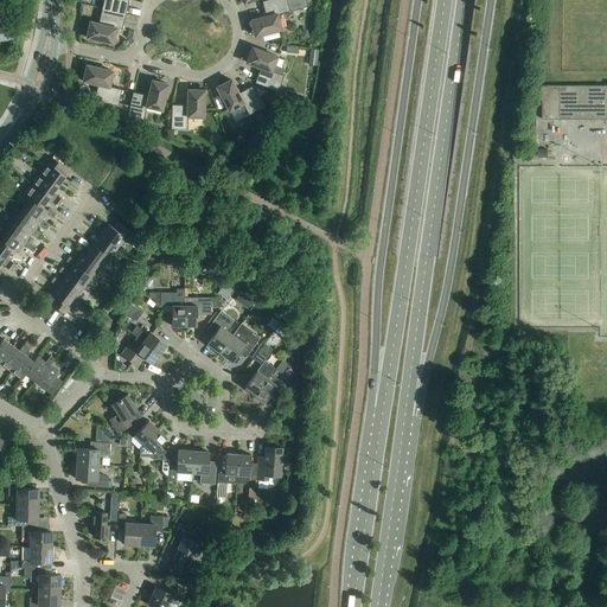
[(103,0),(102,8),(126,14),(128,0),(103,0)]
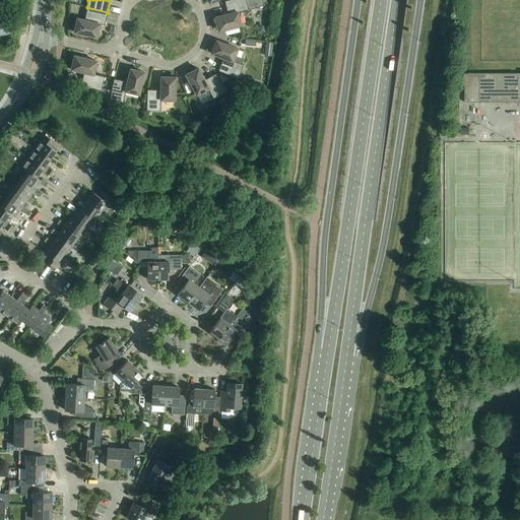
[(230,0),(224,1),(228,14),(214,17),(218,31),(241,25),(237,12),(264,6),(262,0),(230,0)]
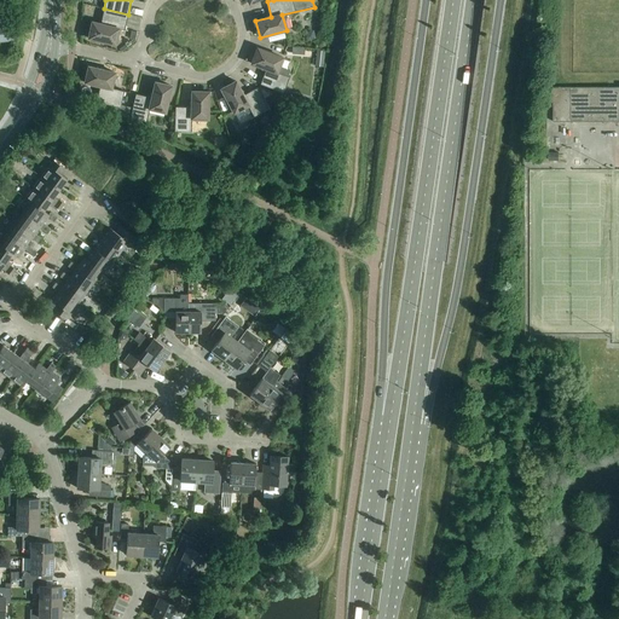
[(128,15),(104,9),(100,24),(92,22),(88,39),(115,45),(119,29),(125,30),(128,15)]
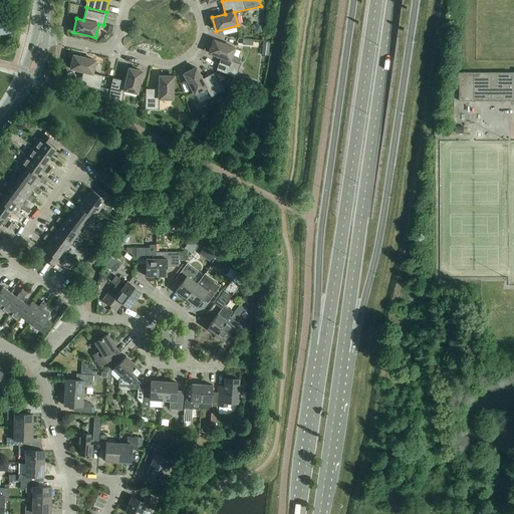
[(0,34),(9,34),(7,21),(0,21),(0,34)]
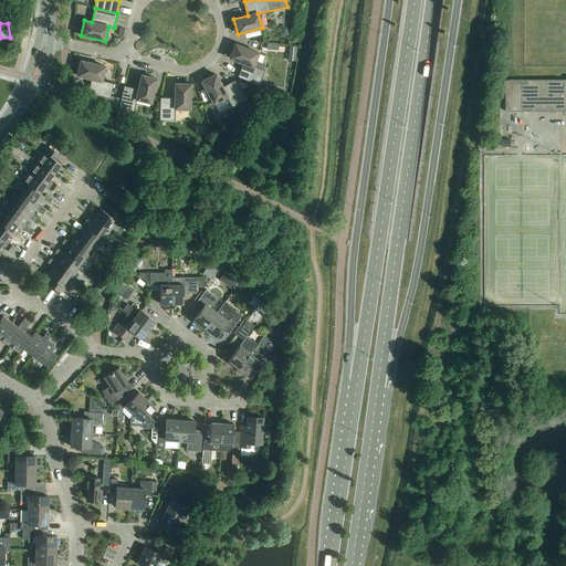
[(289,35),(286,29),(279,30),(281,38),(289,35)]
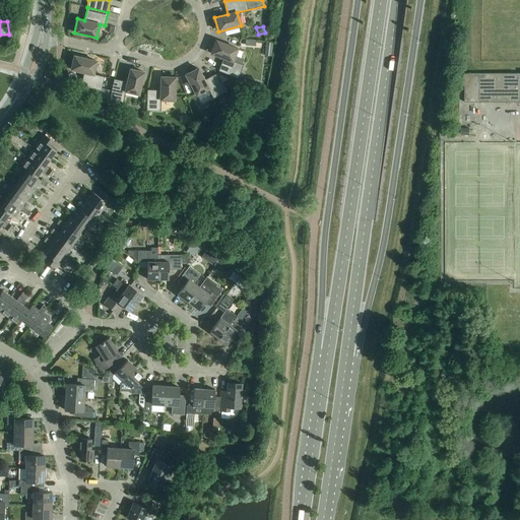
[(235,57),(238,49),(215,41),(210,54),(223,59),(218,71),(238,78),(243,65),(242,65),(243,60),(235,57)]
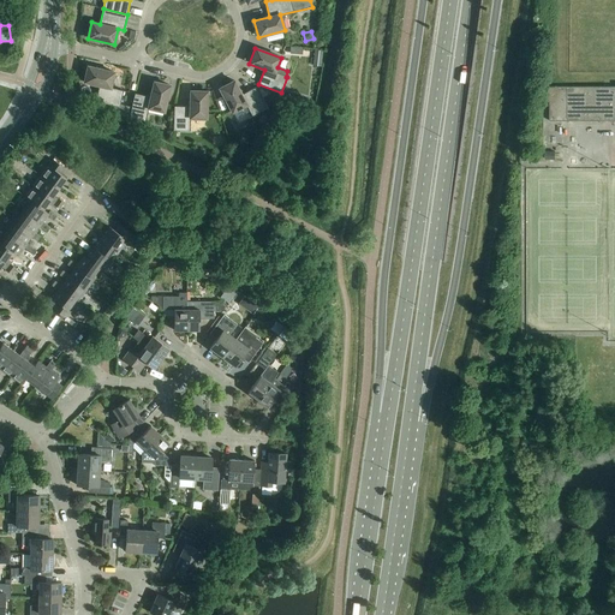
[(321,67),(323,52),(315,51),(312,66),(321,67)]
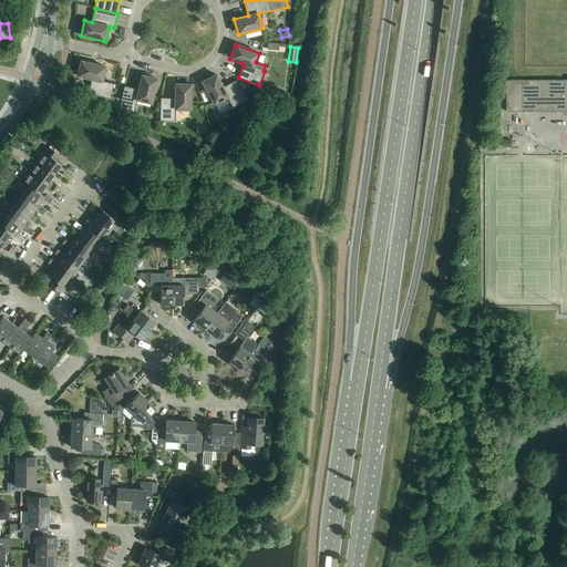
[(78,76),(91,80),(88,94),(104,98),(103,102),(116,109),(119,99),(111,96),(113,84),(102,81),(105,66),(81,61),(78,76)]
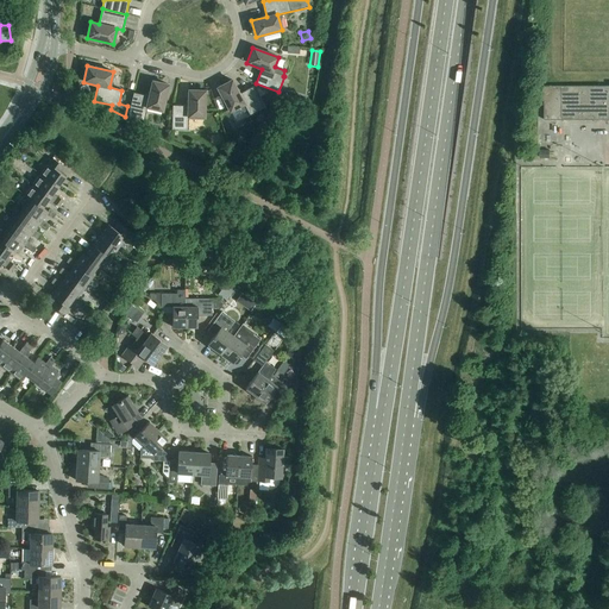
[(244,105),(250,115),(264,108),(252,87),(239,94),(232,80),(217,88),(230,112),(244,105)]
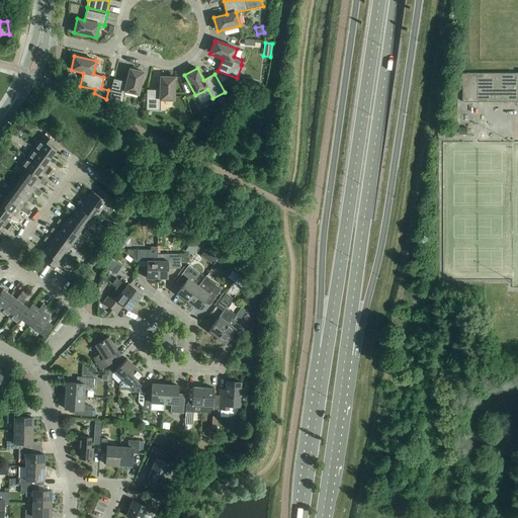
[(108,99),(122,102),(124,91),(138,94),(143,72),(130,69),(126,82),(113,79),(108,99)]
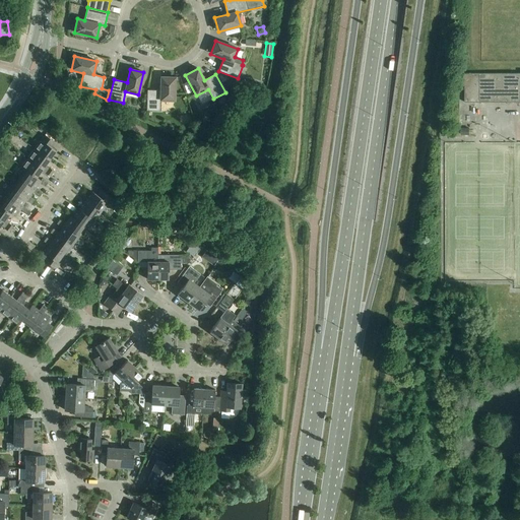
[(519,73),(461,73),(460,86),(464,86),(464,103),(519,102),(519,73)]
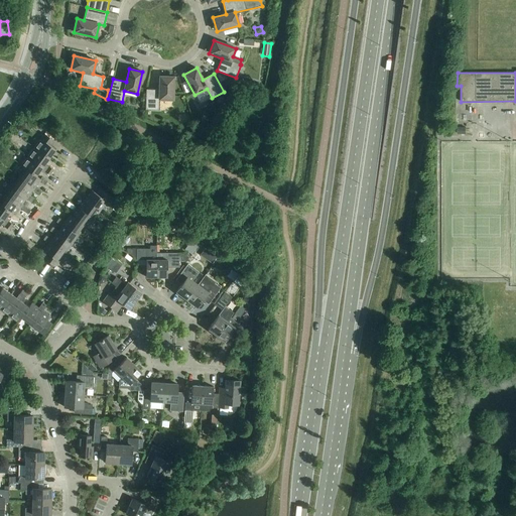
[(145,110),(159,110),(159,100),(172,100),(173,77),(159,77),(159,90),(146,90),(145,110)]
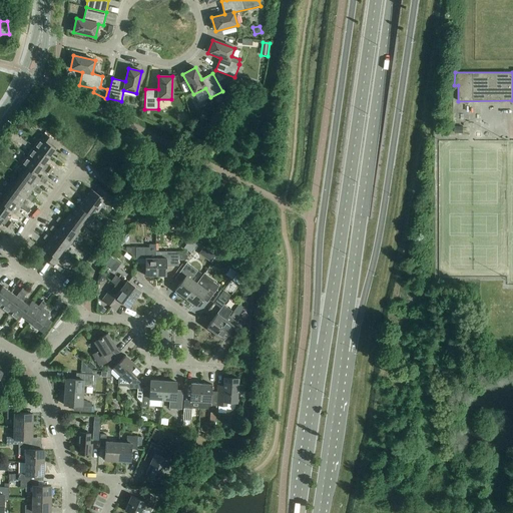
[(44,133),(33,147),(48,158),(55,149),(51,146),(54,141),(44,133)]
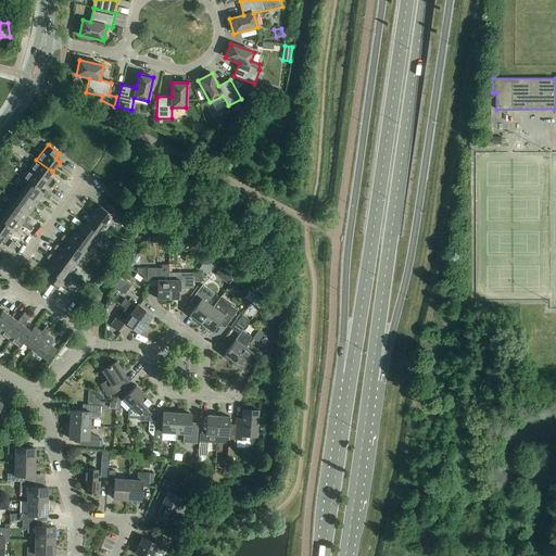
[(36,160),(29,169),(46,181),(47,179),(52,172),(36,160)]
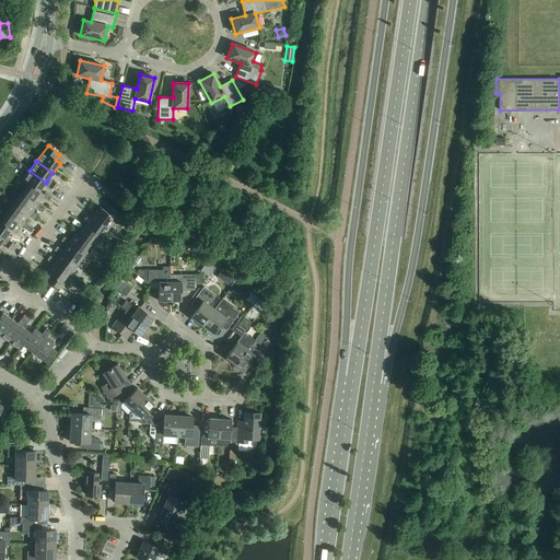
[(22,179),(27,184),(27,183),(38,191),(39,191),(44,186),(48,189),(49,187),(51,184),(47,181),(46,183),(30,171),(22,179)]
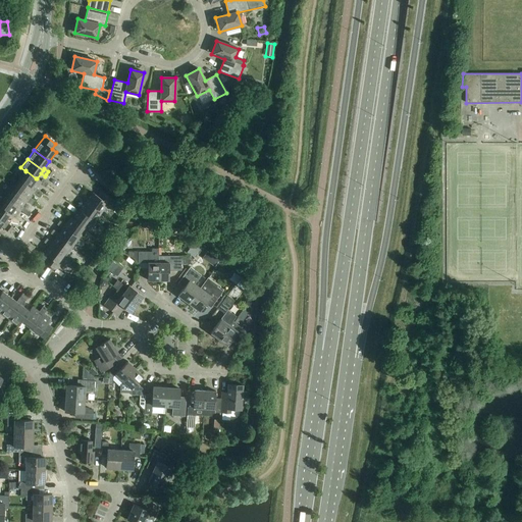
[(48,171),(46,174),(50,177),(54,172),(50,169),(48,171)]
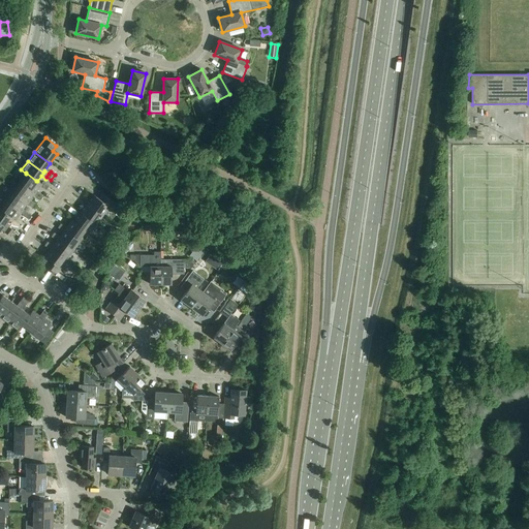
[(26,174),(19,182),(34,193),(36,191),(39,186),(45,190),(49,186),(42,182),(41,184),(37,181),(36,181),(26,173),(26,174)]
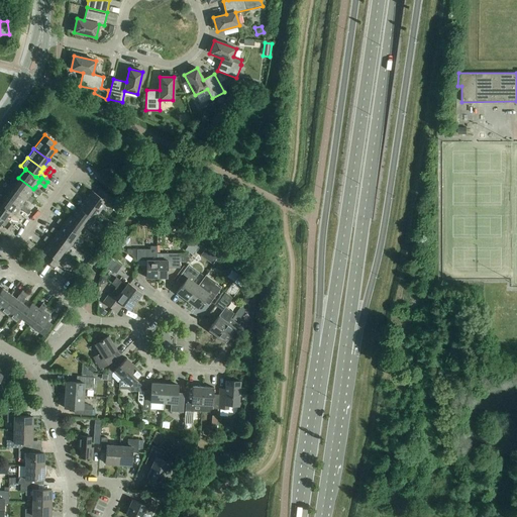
[(18,178),(12,187),(27,198),(28,196),(32,191),(37,195),(40,191),(35,187),(33,189),(18,178)]
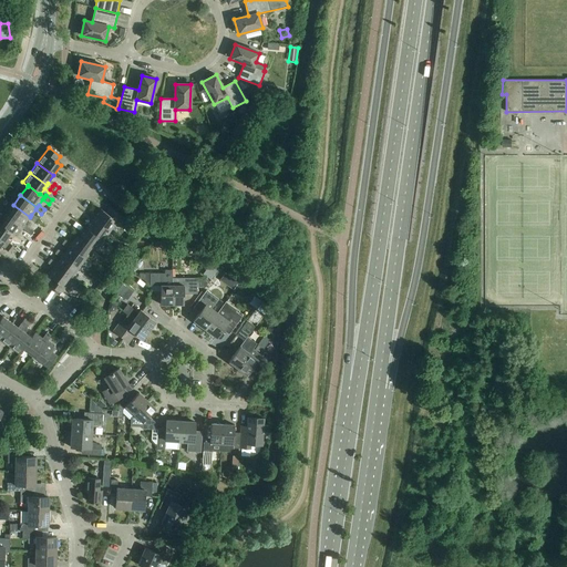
[(13,205),(7,214),(22,226),(24,224),(29,218),(34,223),(38,219),(31,215),(30,217),(13,205)]
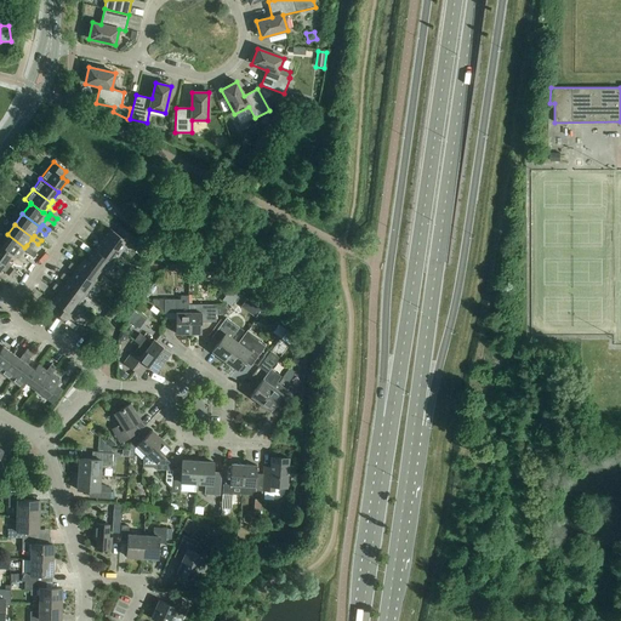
[(110,229),(102,240),(120,254),(134,237),(120,227),(115,233),(110,229)]
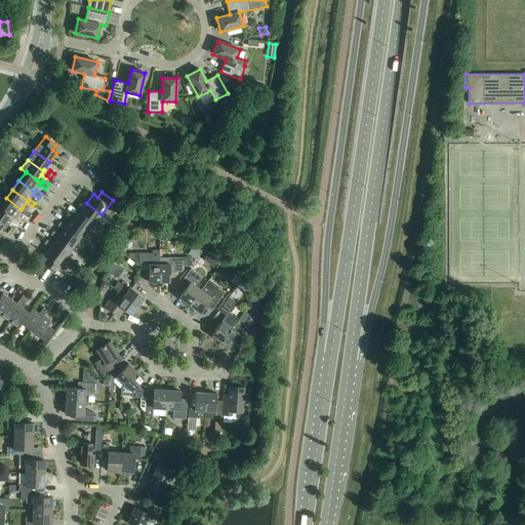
[(6,198),(0,205),(0,207),(10,215),(14,218),(19,211),(26,215),(28,212),(28,211),(23,207),(21,209),(6,198)]
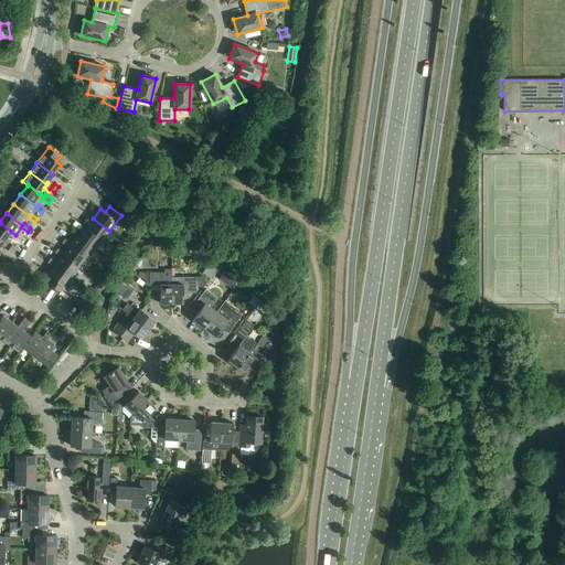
[(93,219),(86,228),(103,241),(109,231),(93,219)]
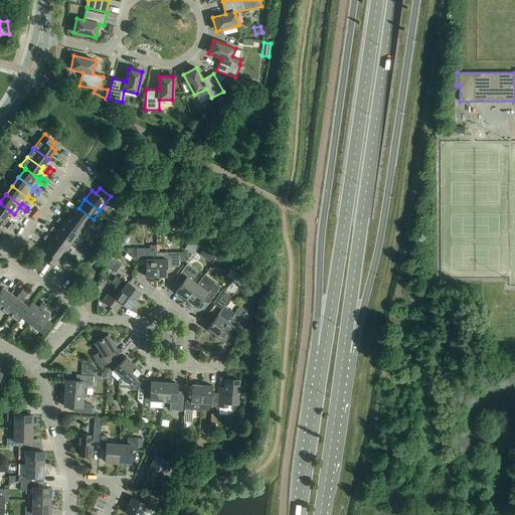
[(0,217),(3,220),(2,222),(6,225),(9,221),(10,220),(6,217),(10,211),(0,203),(0,217)]
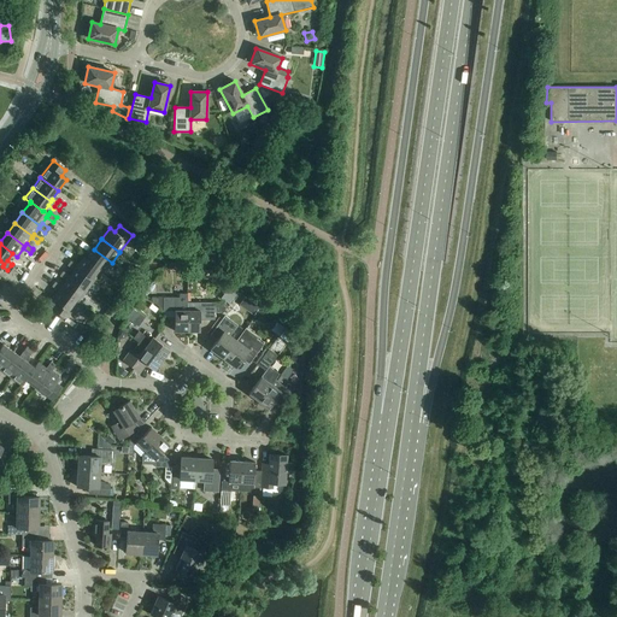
[(94,250),(86,259),(101,271),(104,274),(112,263),(94,250)]
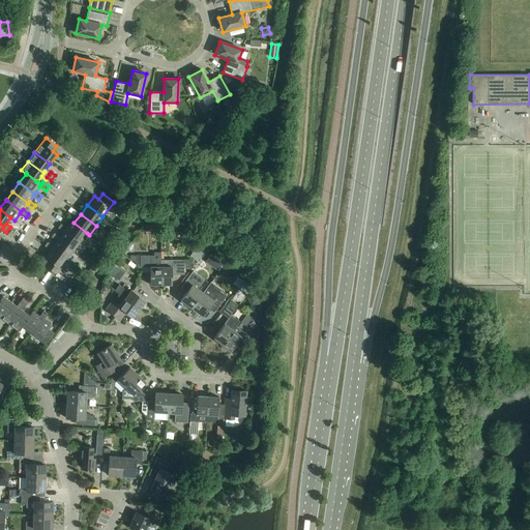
[(58,229),(63,233),(65,230),(81,241),(87,233),(74,223),(71,222),(66,229),(60,225),(58,229)]
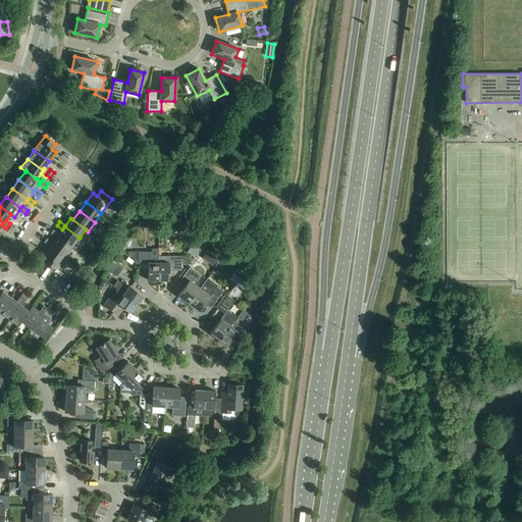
[(9,224),(6,228),(4,229),(9,233),(13,227),(9,224)]
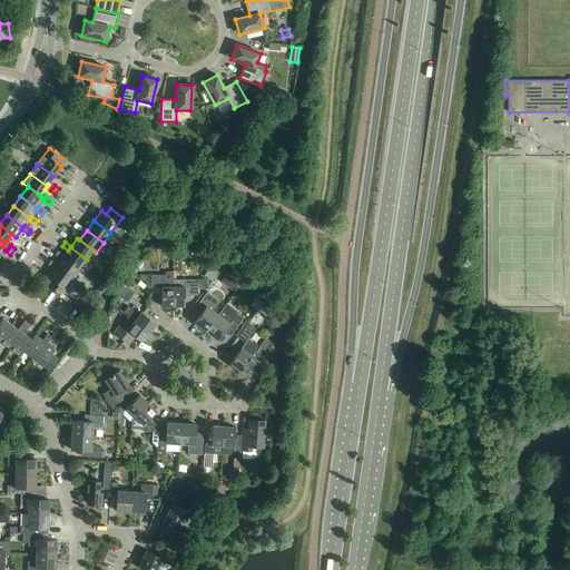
[(55,255),(61,259),(62,257),(79,269),(87,259),(70,247),(68,251),(64,255),(58,251),(55,255)]
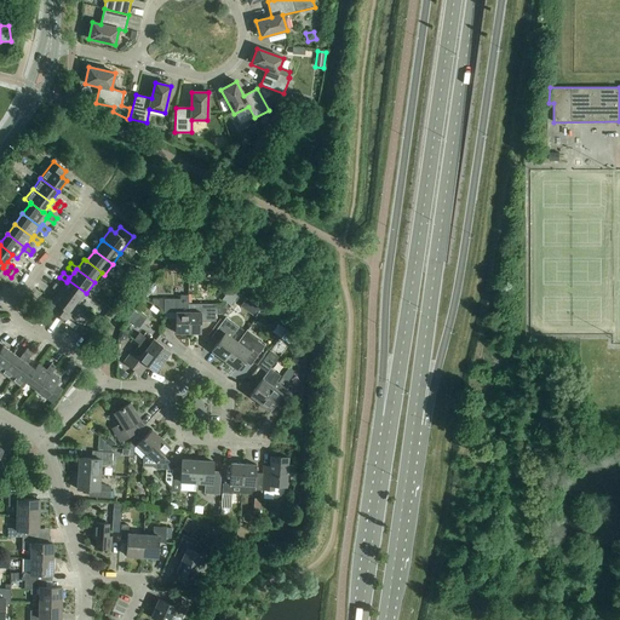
[(52,288),(58,293),(61,291),(79,304),(86,293),(68,280),(67,282),(62,288),(56,283),(52,288)]
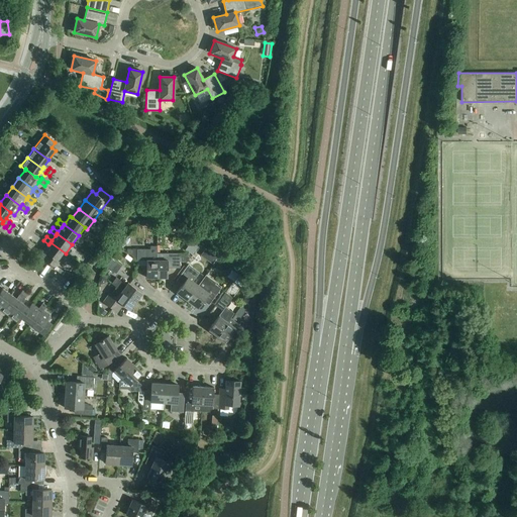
[(192,241),(185,250),(192,255),(195,250),(199,245),(198,245),(193,241),(192,241)]
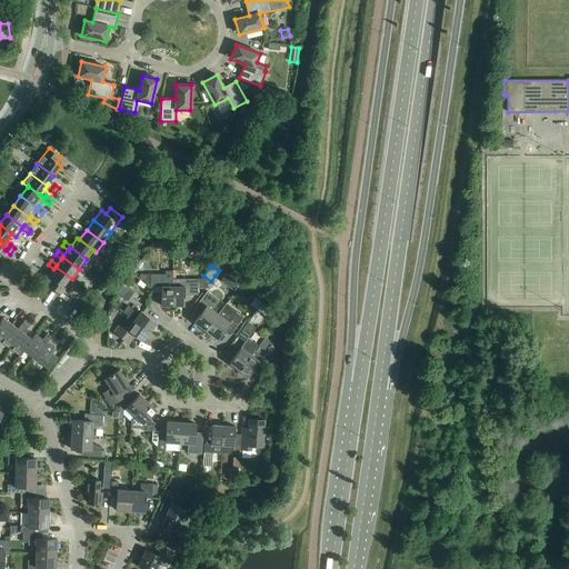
[(56,267),(53,269),(48,277),(52,280),(48,286),(60,295),(72,279),(56,267)]
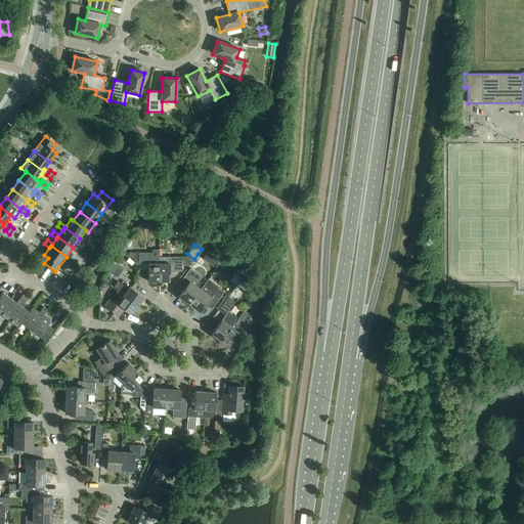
[(147,281),(159,281),(159,257),(159,250),(151,250),(153,253),(129,253),(129,255),(138,263),(138,264),(147,264),(147,281)]
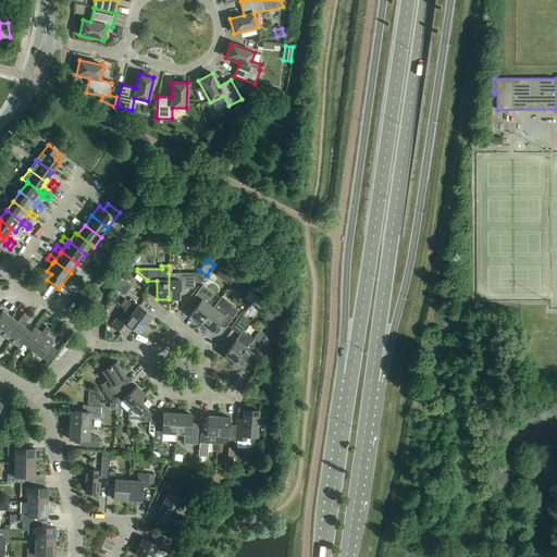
[(234,279),(222,270),(217,276),(230,285),(234,279)]
